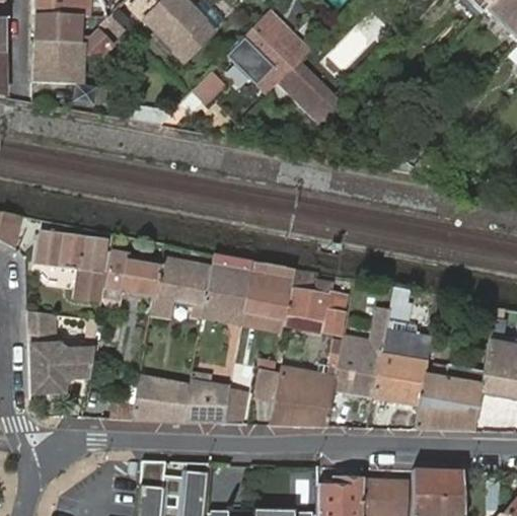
[(80,12),(88,13),(88,0),(34,0),(34,10),(80,12)]
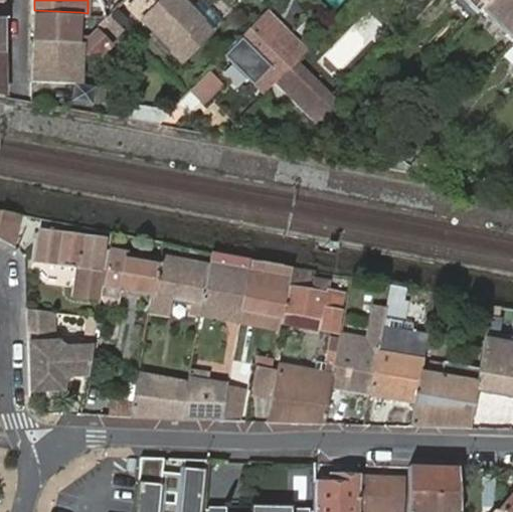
[(101,0),(107,13),(121,0),(101,0)]
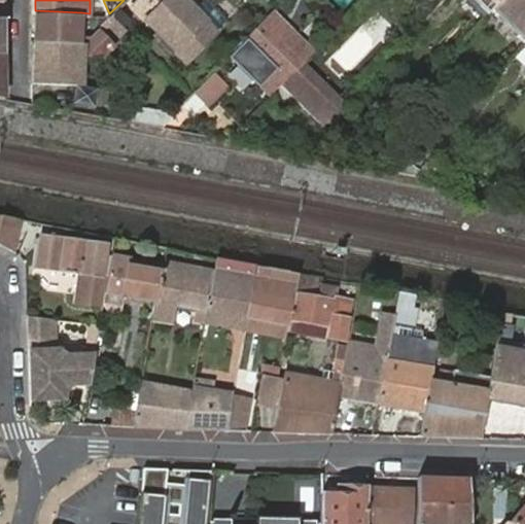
[(221,30),(193,0),(164,0),(147,16),(189,61),(221,30)]
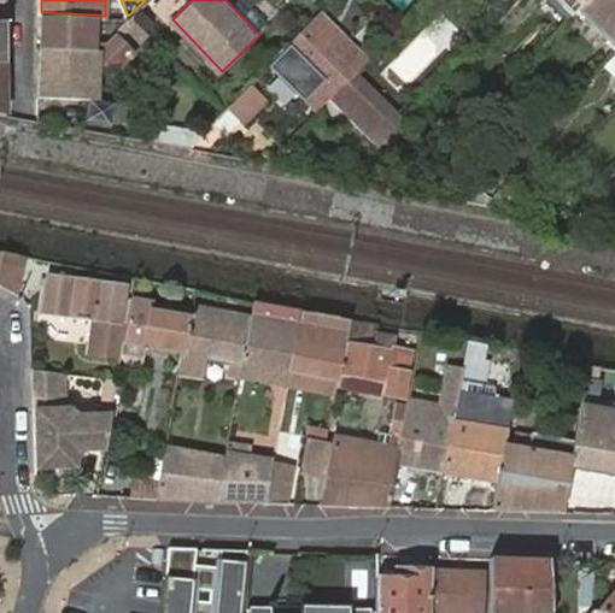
[(521,0),(501,23),(510,31),(538,3),(534,0),(561,0),(575,13),(579,9),(586,0),(521,0)]
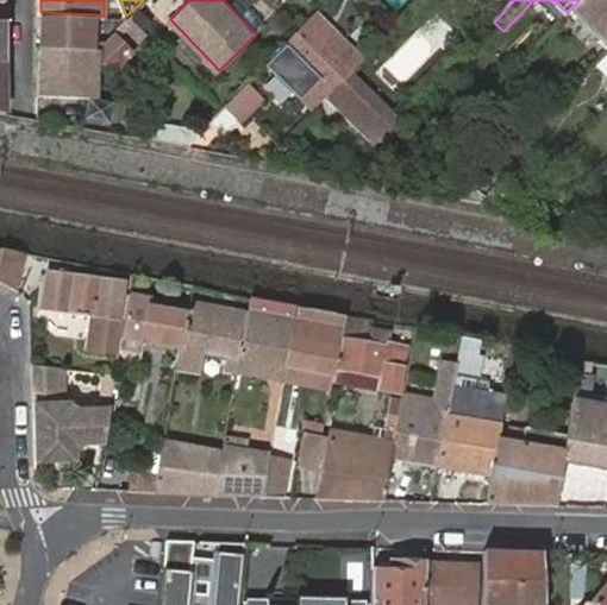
[(579,0),(571,8),(606,43),(606,0),(579,0)]
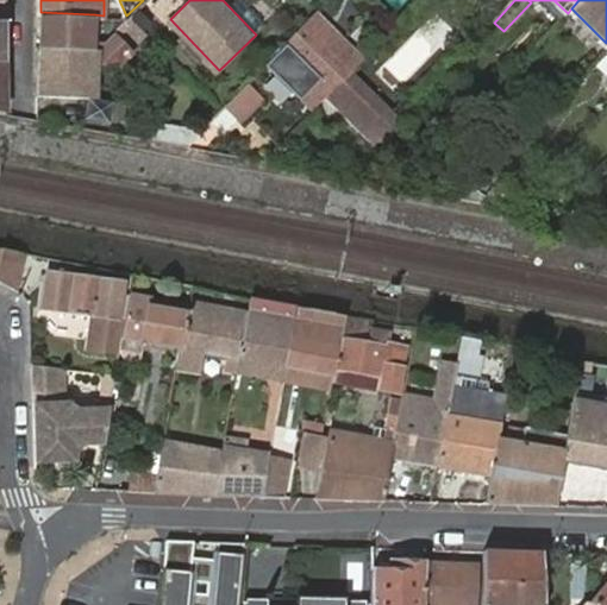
[(41,12),(39,46),(92,46),(94,14),(41,12)]
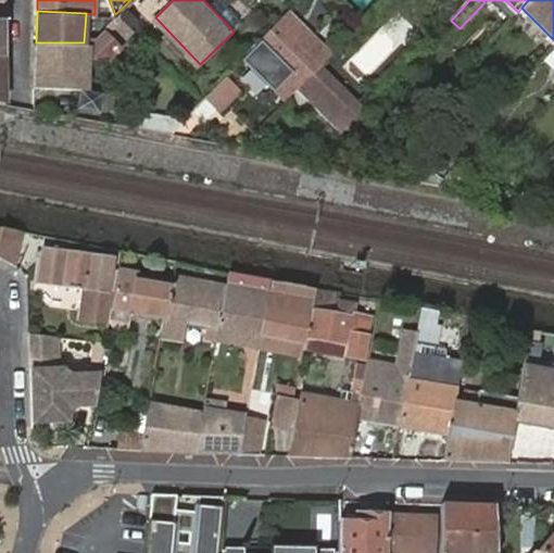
[(331,53),(289,13),(255,48),(299,89),(307,79),(322,64),(331,53)]
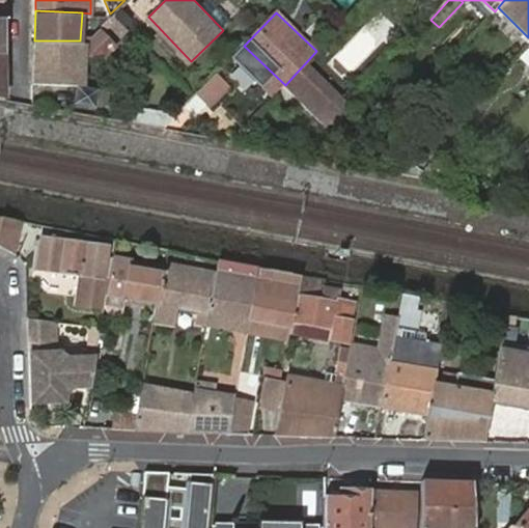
[(111,45),(95,29),(84,39),(80,40),(34,40),(32,83),(82,84),(83,68),(83,55),(94,55),(98,55),(111,45)]
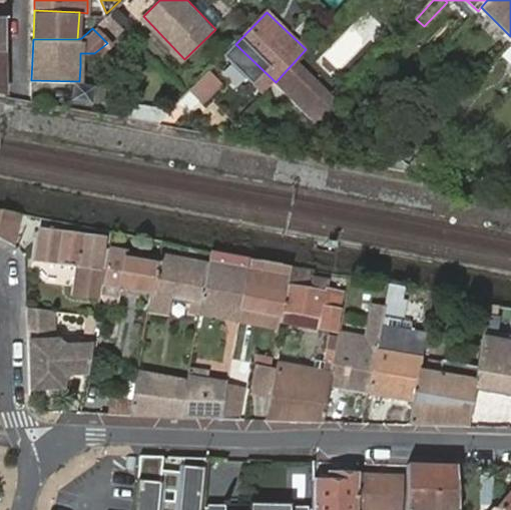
[(276,82),(235,44),(224,55),(256,82),(252,85),(263,94),(276,82)]
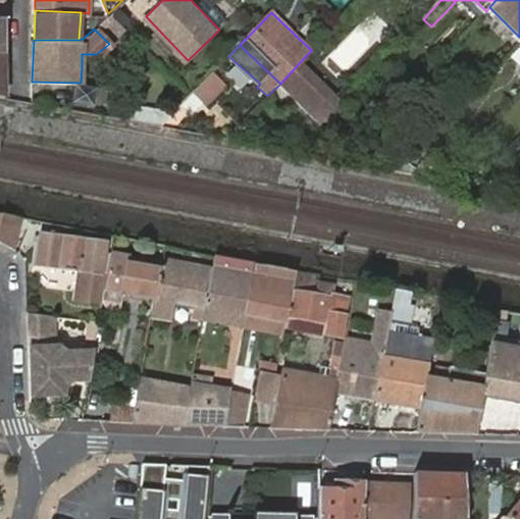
[(82,54),(82,67),(94,67),(93,54),(82,54)]
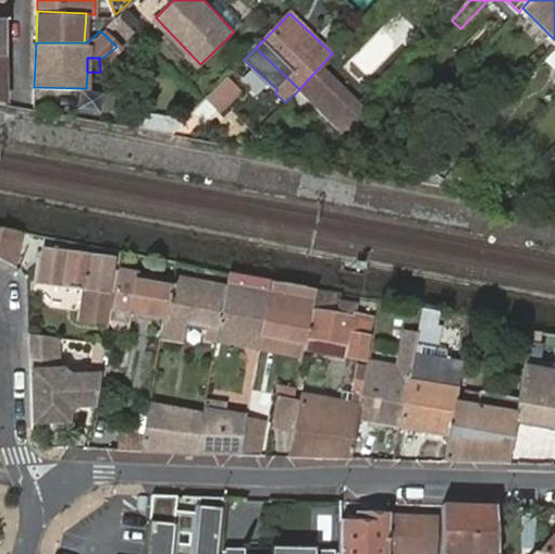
[(308,79),(358,126),(369,108),(322,64),(308,79)]
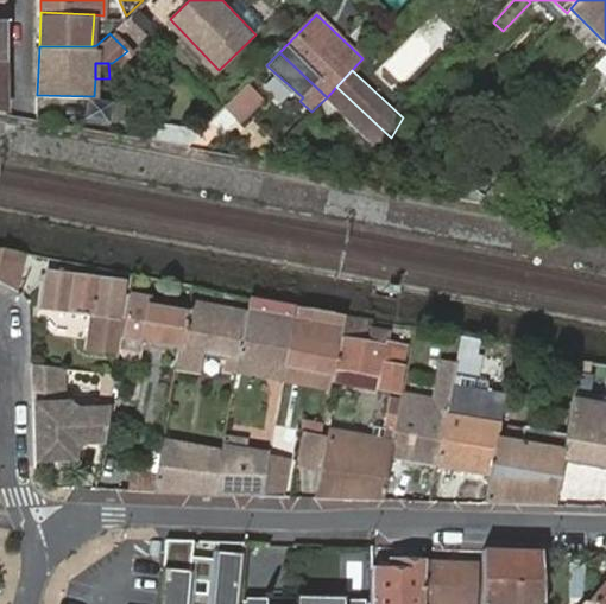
[(241,125),(266,99),(252,84),(227,110),(241,125)]
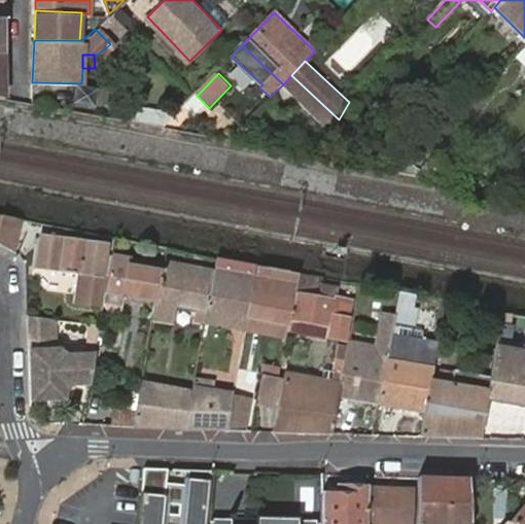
[(185,119),(178,112),(163,128),(176,130),(185,119)]
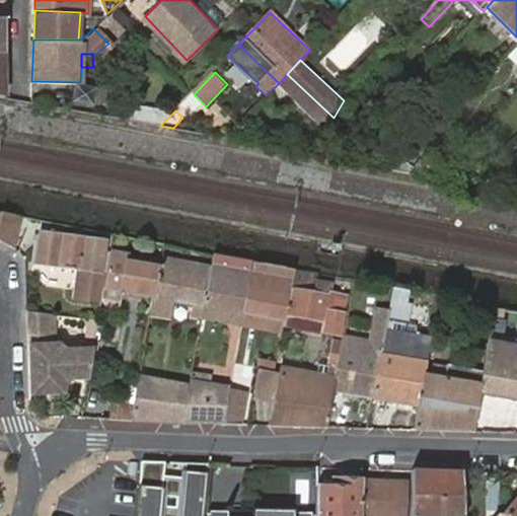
[(0,239),(13,246),(17,218),(12,217),(0,214),(0,239)]
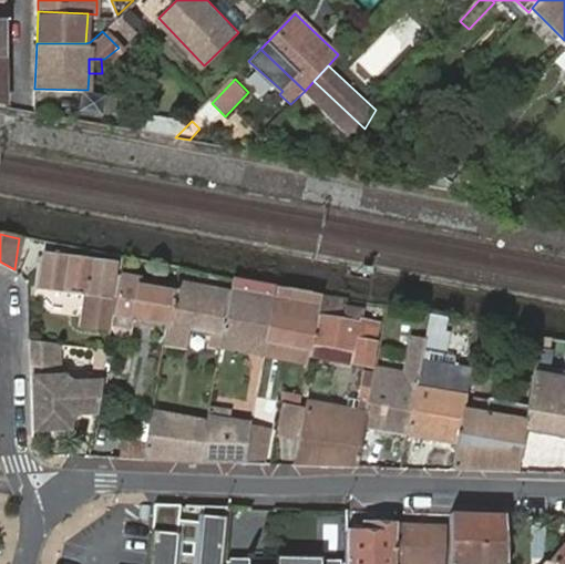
[(111,328),(113,316),(115,298),(109,297),(115,263),(44,252),(39,287),(84,294),(80,324),(111,328)]
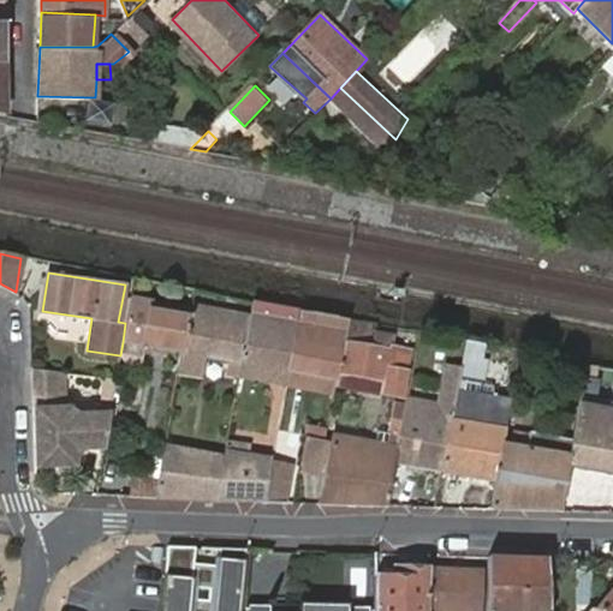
[(250,316),(253,301),(192,289),(190,306),(250,316)]
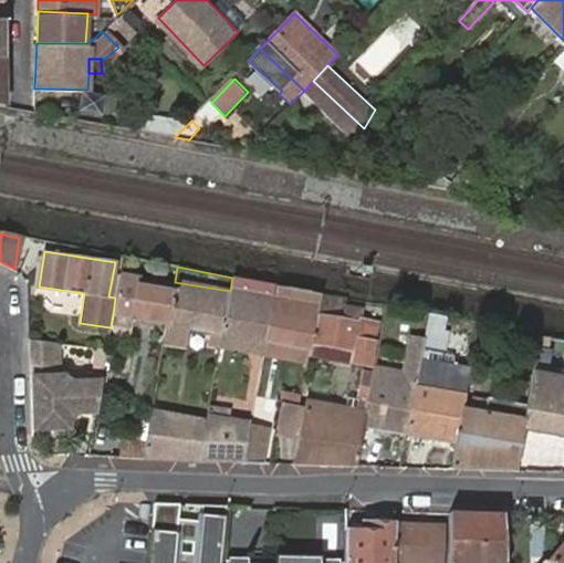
[(128,278),(118,277),(115,298),(113,315),(142,320),(144,318),(168,322),(175,285),(149,281),(147,289),(126,287),(128,278)]
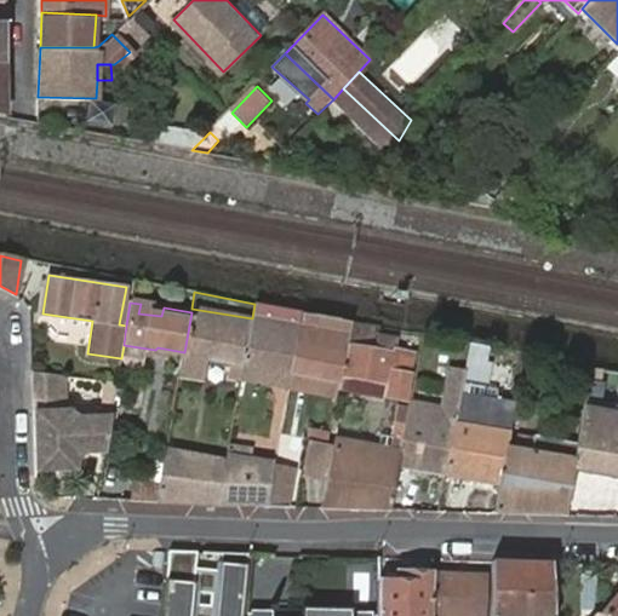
[(161,316),(164,308),(141,304),(138,314),(161,316)]
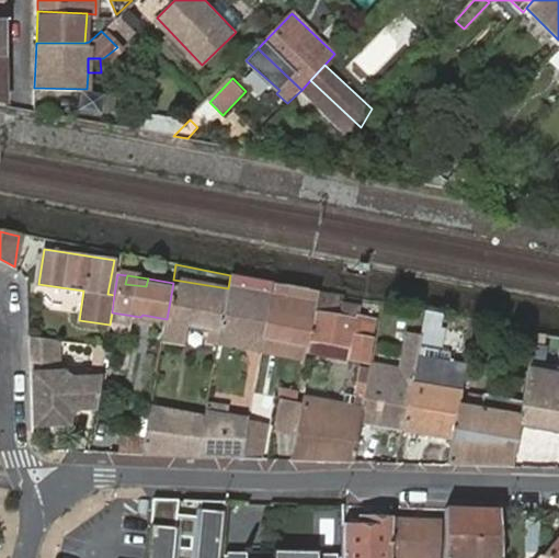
[(263,339),(274,283),(230,275),(228,288),(228,289),(221,328),(220,329),(257,336),(254,348),(262,349),(263,339)]
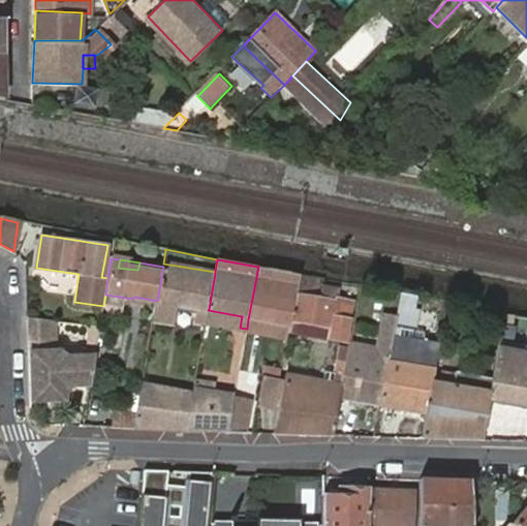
[(215,273),(163,265),(163,267),(157,301),(155,312),(155,313),(176,317),(178,304),(198,307),(195,319),(206,321),(208,310),(209,309),(215,273)]
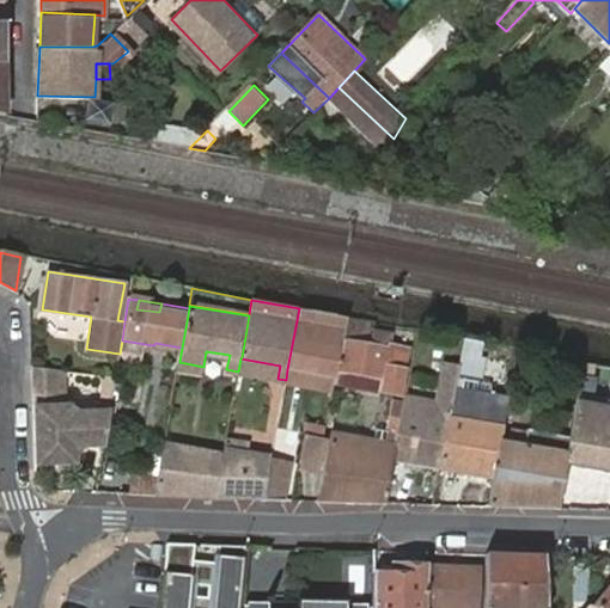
[(343,329),(346,317),(299,308),(287,369),(335,378),(336,370),(343,329)]
